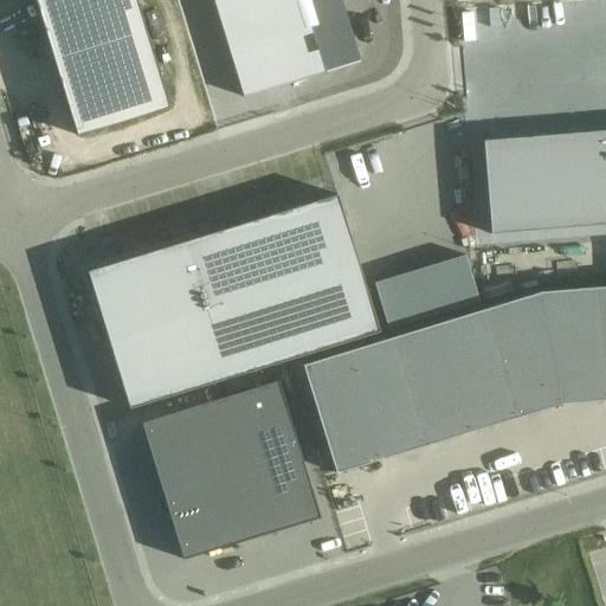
[(34,0),(77,136),(169,107),(136,0),(34,0)]
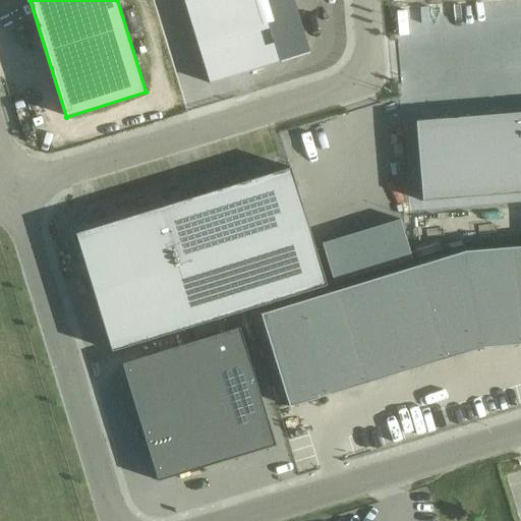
[(305,43),(292,0),(227,0),(249,71),(298,57),(298,58),(300,57),(299,56),(309,53),(306,44),(307,44),(306,43),(305,43)]
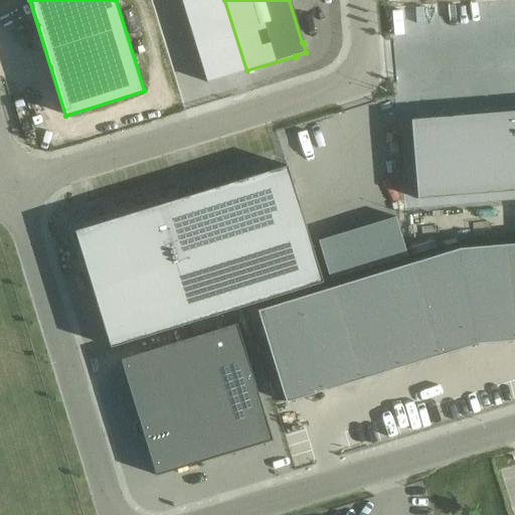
[(514,108),(407,117),(412,195),(514,186),(514,108)]
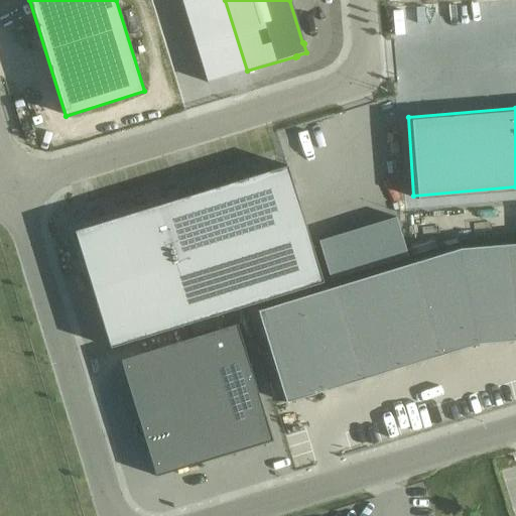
[(323,282),(287,165),(172,202),(170,197),(167,198),(91,222),(92,225),(74,231),(79,249),(76,250),(82,269),(81,269),(82,272),(87,271),(110,348),(323,282)]
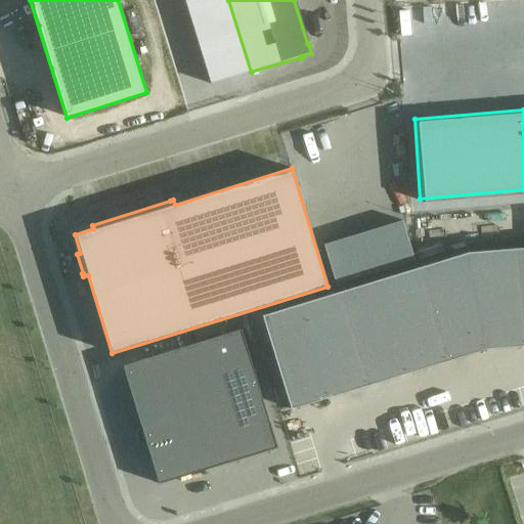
[(467,253),(485,349),(523,345),(523,330),(517,249),(467,253)]
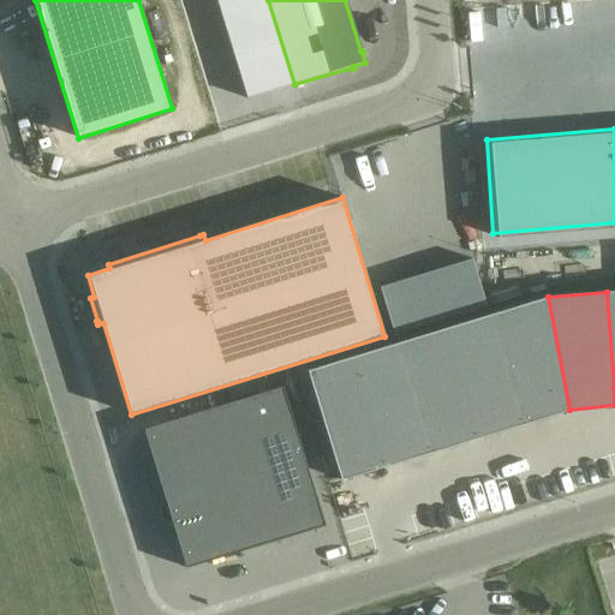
[(489,315),(523,424),(569,410),(548,297),(489,315)]
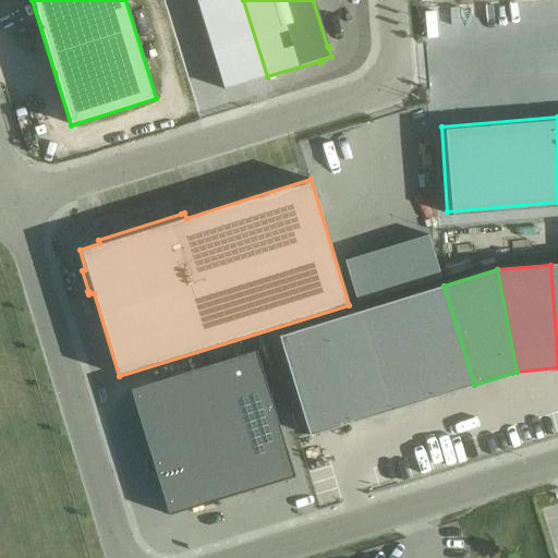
[(403,298),(433,397),(474,385),(444,286),(403,298)]
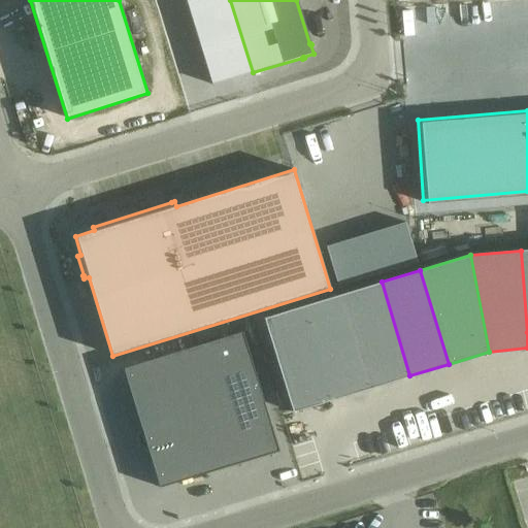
[(342,294),(370,388),(409,375),(382,282),(342,294)]
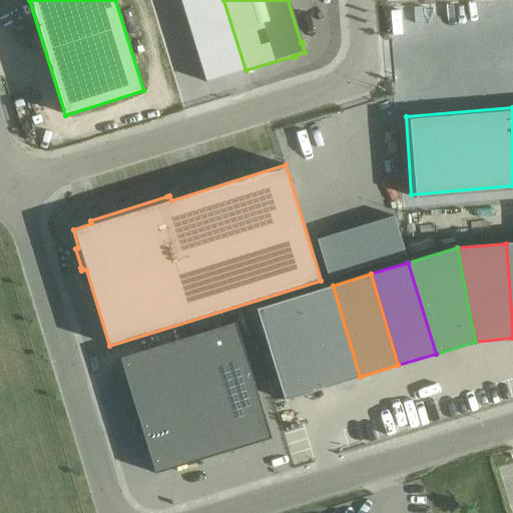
[(295,298),(323,389),(360,377),(333,286),(295,298)]
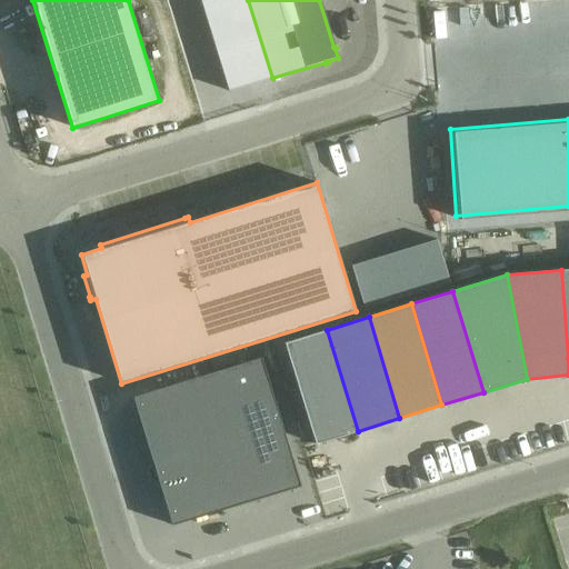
[(315,443),(358,431),(327,330),(283,343),(315,443)]
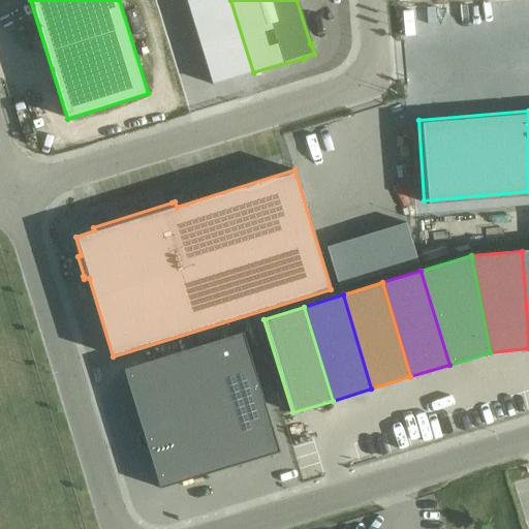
[(245,339),(205,351),(217,391),(228,429),(241,468),(281,456),(245,339)]
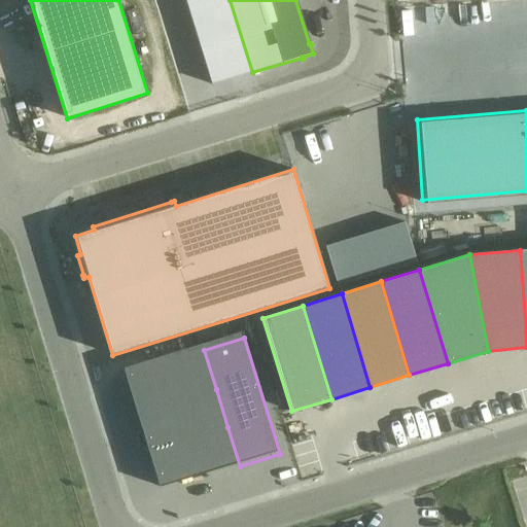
[(204,350),(125,374),(137,414),(216,389),(204,350)]
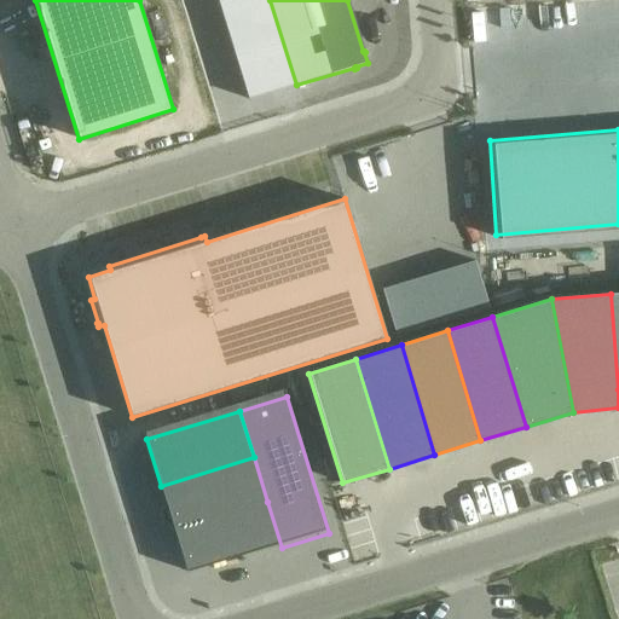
[(254,457),(161,486),(174,531),(267,502),(254,457)]
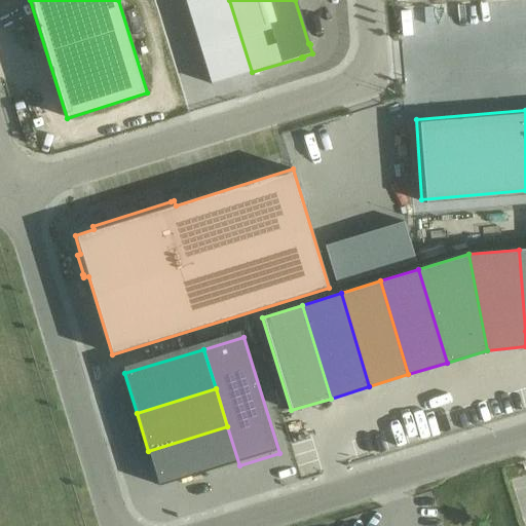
[(227,426),(148,451),(160,490),(239,465),(227,426)]
